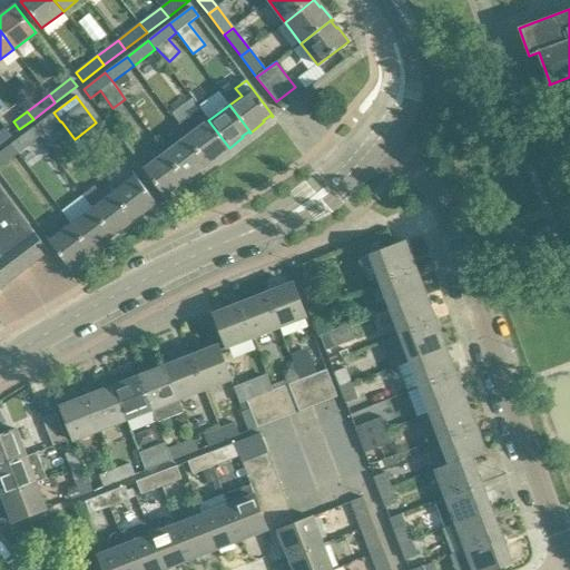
[(51,128),(60,121),(53,112),(31,129),(39,138),(40,137),(48,148),(60,139),(51,128)]
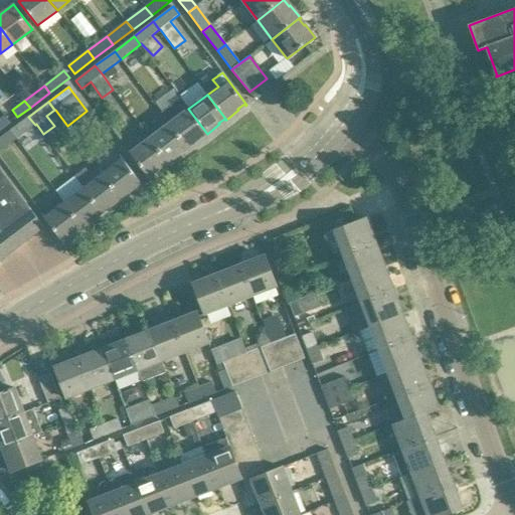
[(206,135),(207,134),(188,109),(169,124),(188,149),(200,139),(199,138),(205,133),(206,135)]
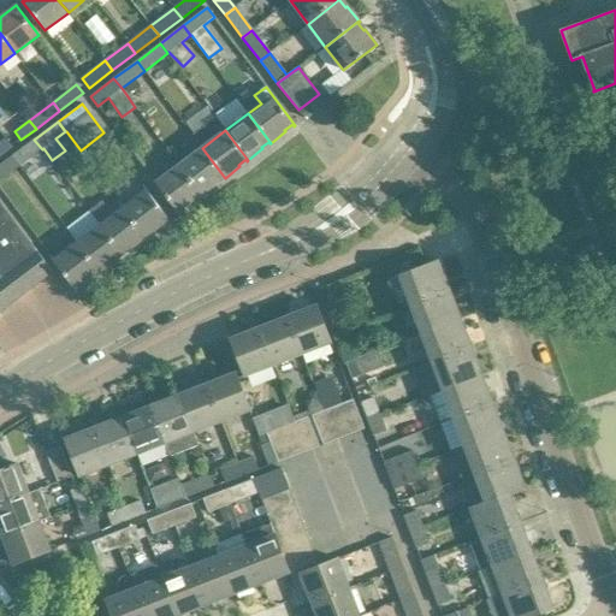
[(5,138),(0,142),(0,155),(12,147),(5,138)]
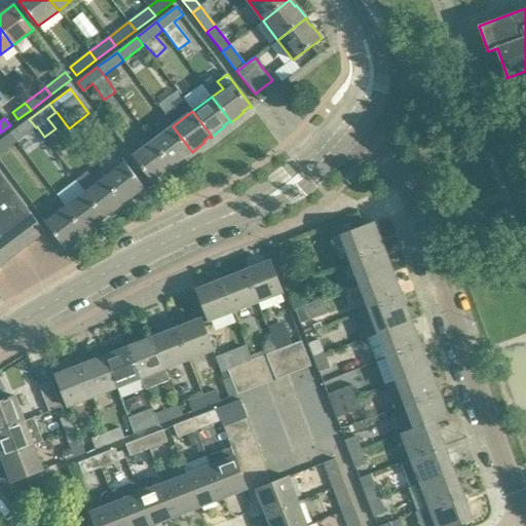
[(15,142),(36,127),(29,119),(9,134),(15,142)]
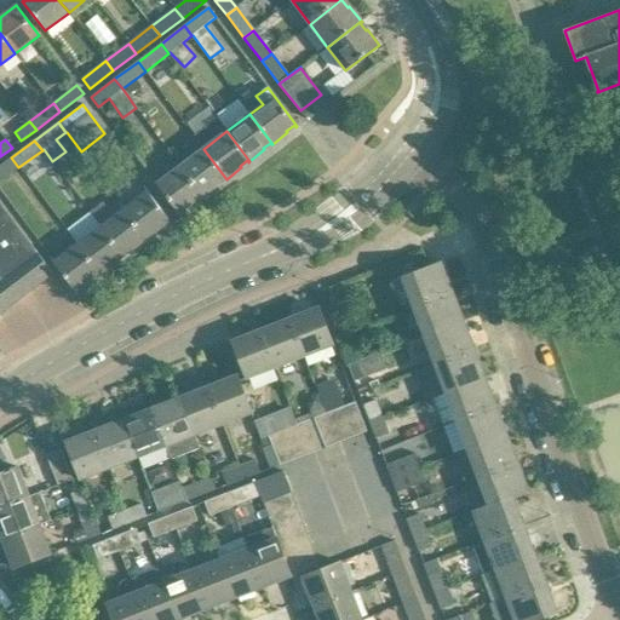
[(225,179),(227,179),(204,149),(181,166),(204,196),(218,184),(217,183),(224,177),(225,179)]
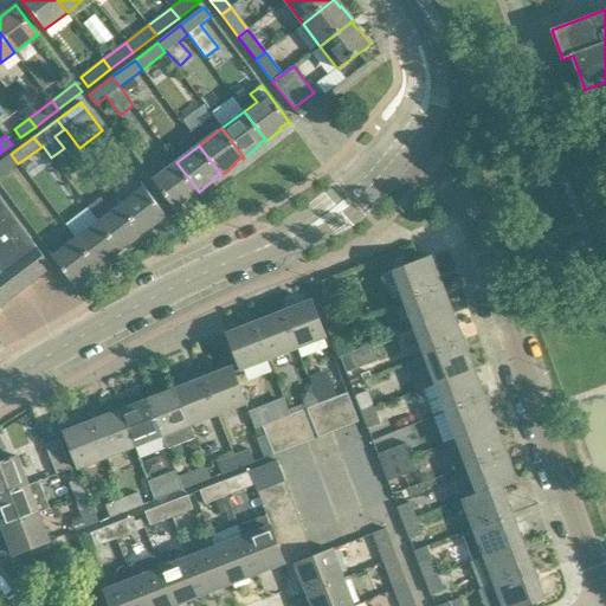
[(0,176),(18,163),(11,154),(0,162),(0,176)]
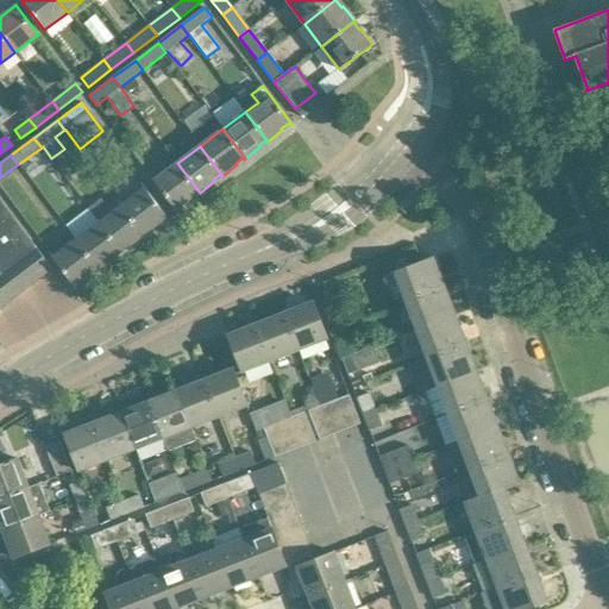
[(199,193),(200,193),(177,163),(154,181),(176,211),(192,199),(190,198),(198,192),(199,193)]
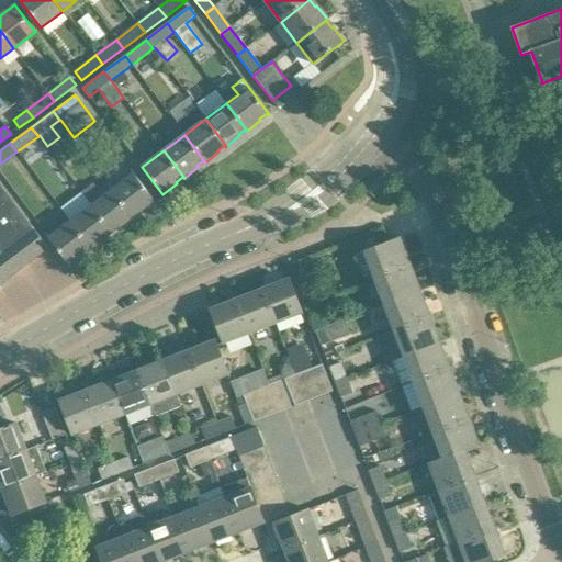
[(133,173),(112,190),(132,217),(133,216),(132,215),(144,206),(145,208),(154,201),(133,173)]
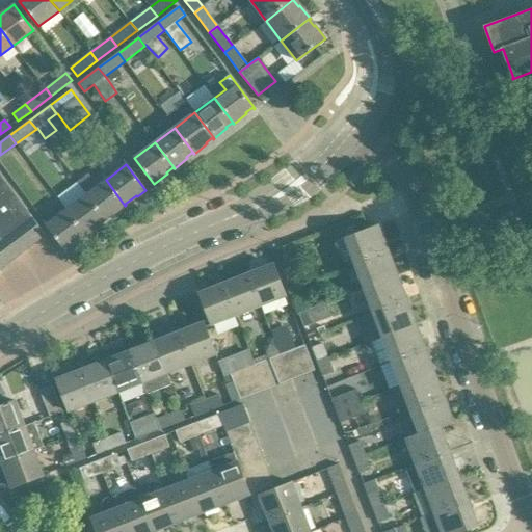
[(45,235),(30,215),(0,174),(0,237),(1,237),(10,230),(20,222),(35,242),(45,235)]
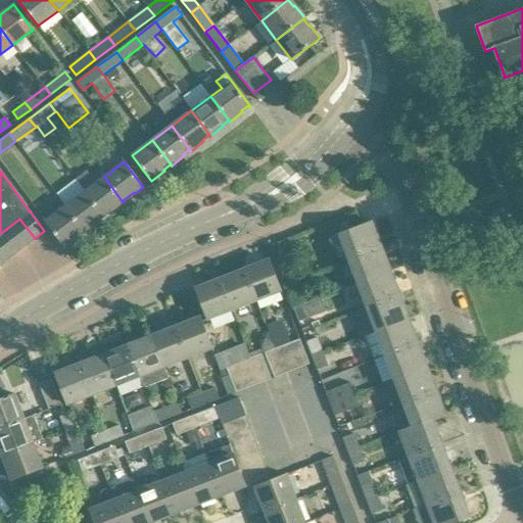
[(123,202),(104,177),(85,191),(103,217),(104,217),(103,216),(114,206),(115,207),(123,202)]
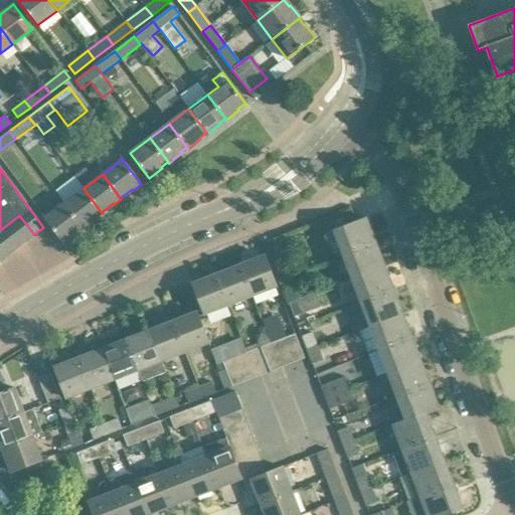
[(94,219),(102,213),(83,188),(63,203),(82,227),(83,227),(82,226),(94,218),(94,219)]
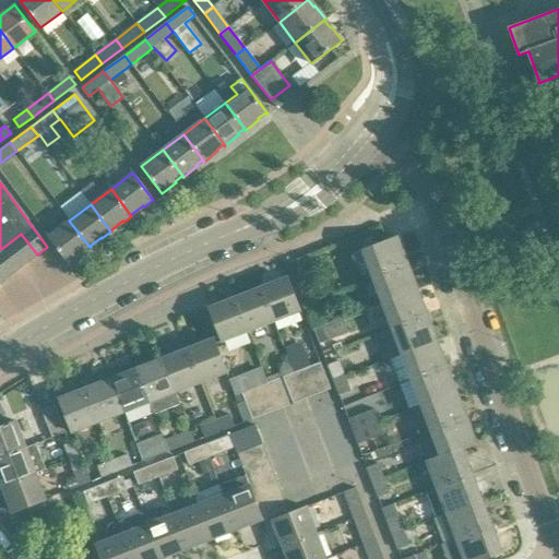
[(90,247),(69,221),(48,237),(68,263),(69,263),(69,262),(81,252),(81,253),(90,247)]
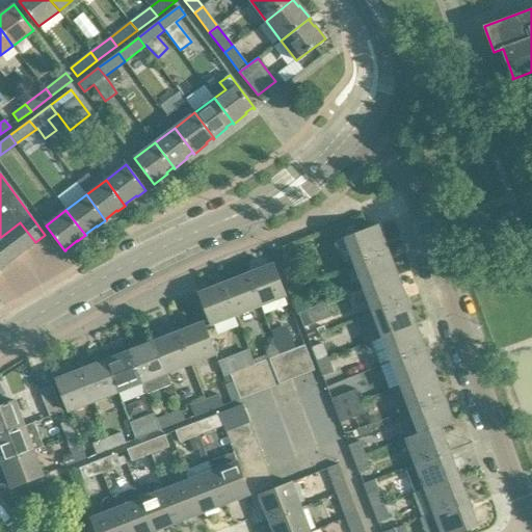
[(35,242),(20,222),(10,230),(25,249),(35,242)]
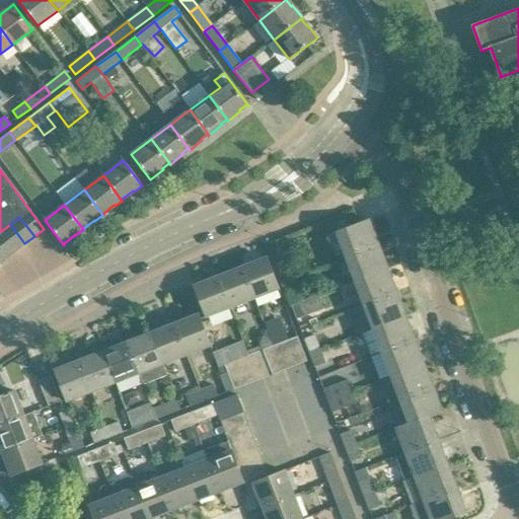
[(337,232),(346,256),(379,244),(370,220),(337,232)]
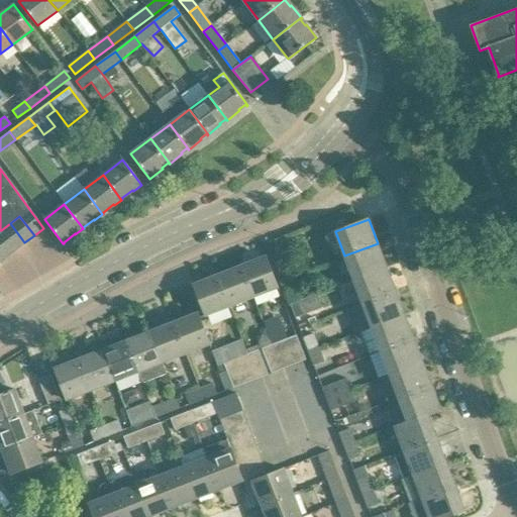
[(24,242),(10,223),(1,230),(15,249),(24,242)]
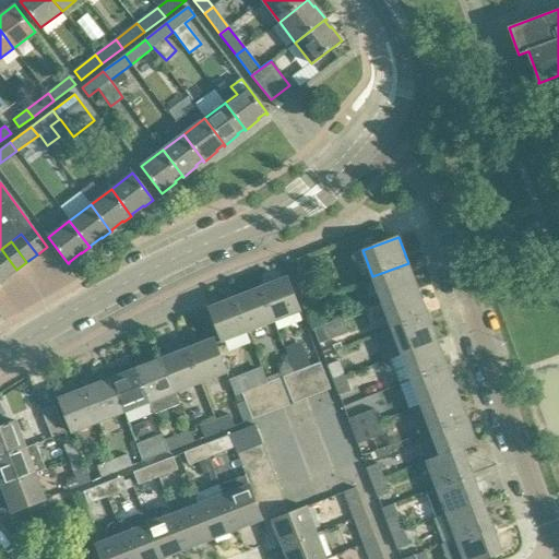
[(16,270),(1,249),(0,249),(0,269),(7,277),(16,270)]
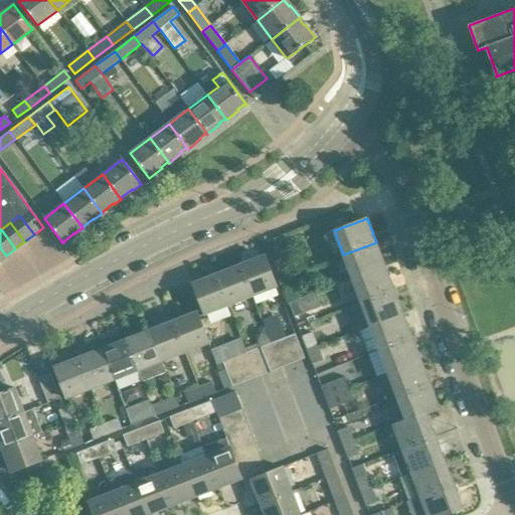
[(385,266),(376,242),(343,254),(352,279),(385,266)]
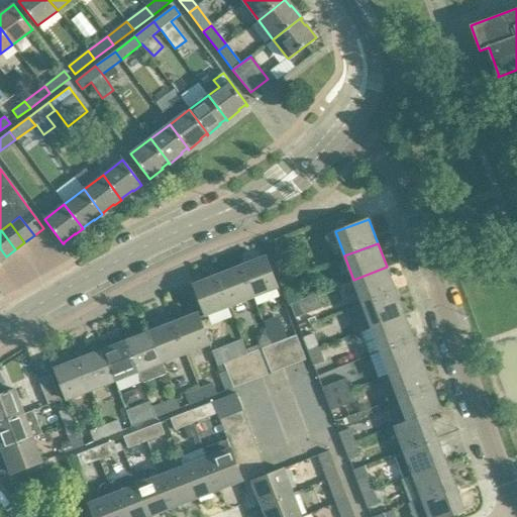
[(282,251),(272,255),(278,270),(288,266),(282,251)]
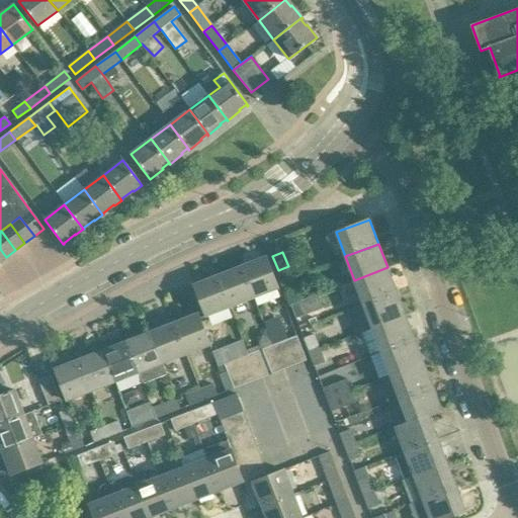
[(266,257),(242,266),(254,297),(278,288),(266,257)]
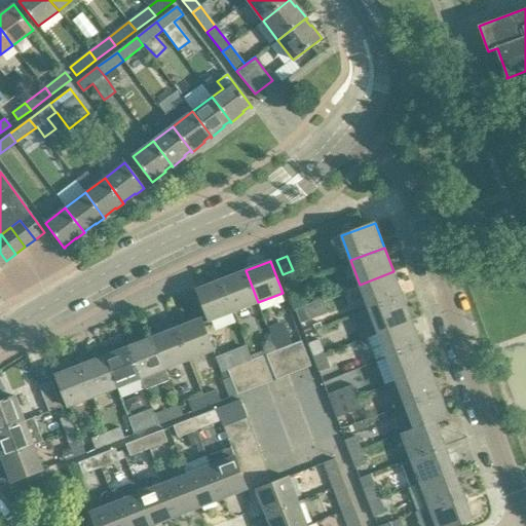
[(258,302),(246,270),(221,279),(233,311),(258,302)]
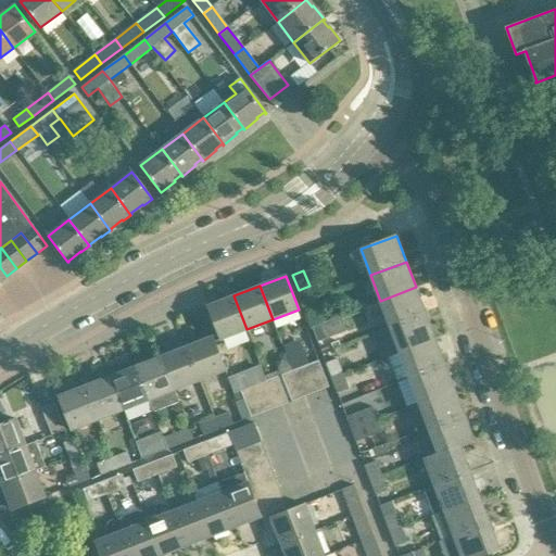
[(426,313),(416,287),(380,301),(390,326),(426,313)]
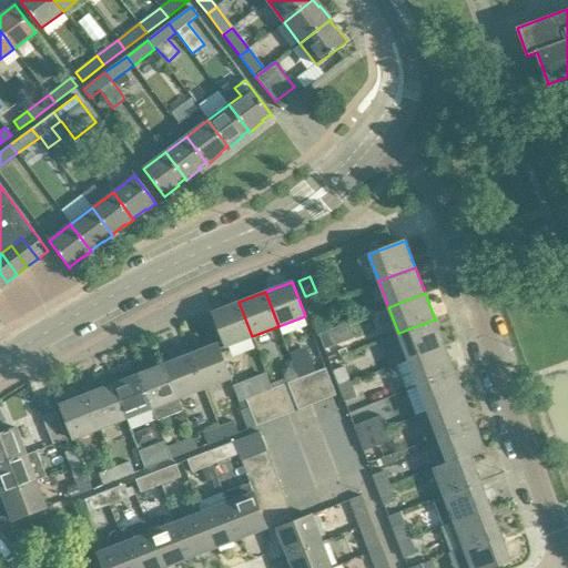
[(252,336),(239,302),(212,312),(225,347),(252,336)]
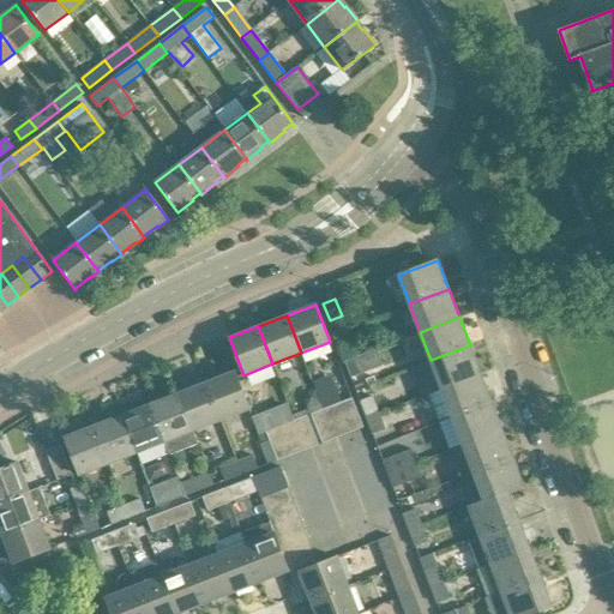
[(338,344),(344,361),(357,356),(350,339),(338,344)]
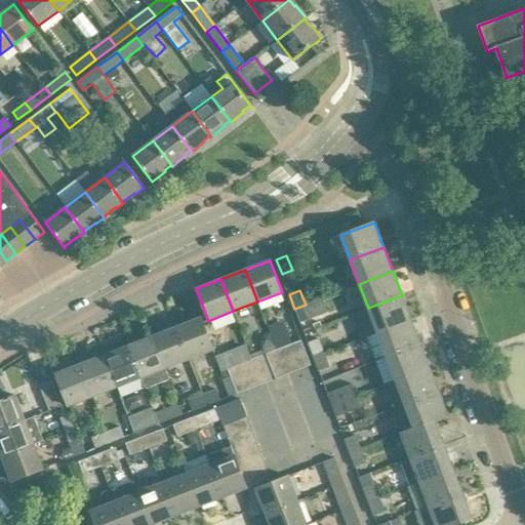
[(411,319),(402,295),(368,308),(377,332),(411,319)]
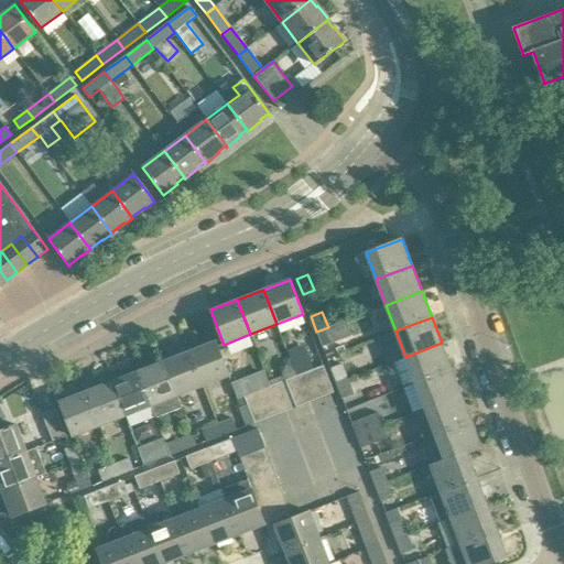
[(334,343),(328,327),(316,332),(323,347),(334,343)]
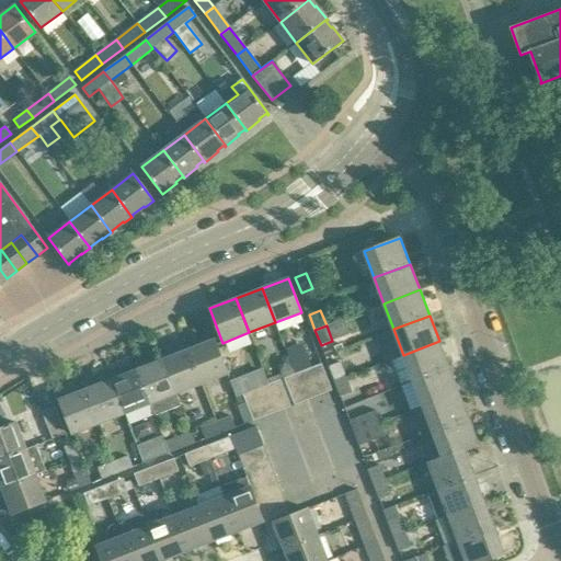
[(215,340),(189,350),(202,384),(228,374),(215,340)]
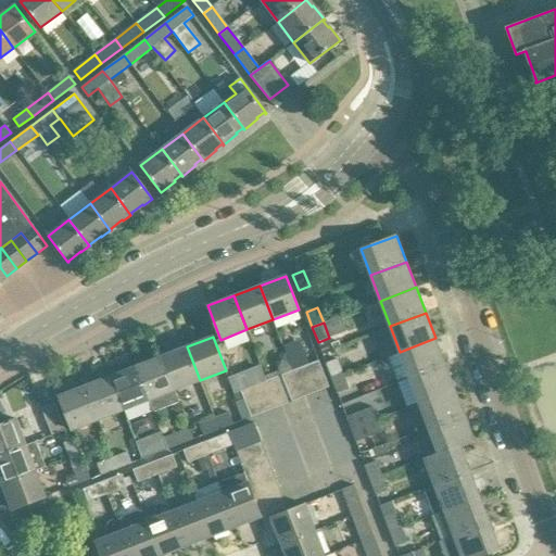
[(445,364),(436,338),(400,352),(409,378),(445,364)]
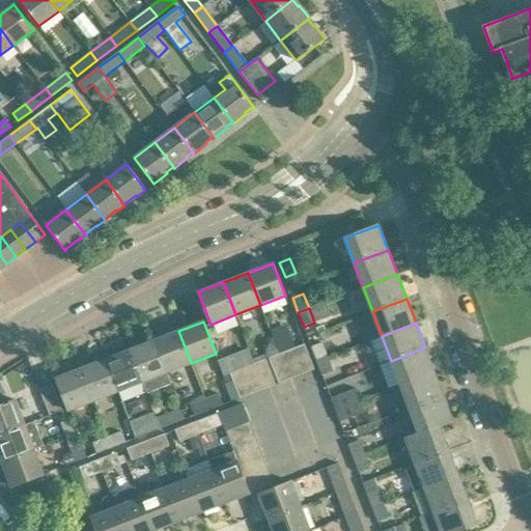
[(191,363),(178,331),(154,340),(166,372),(191,363)]
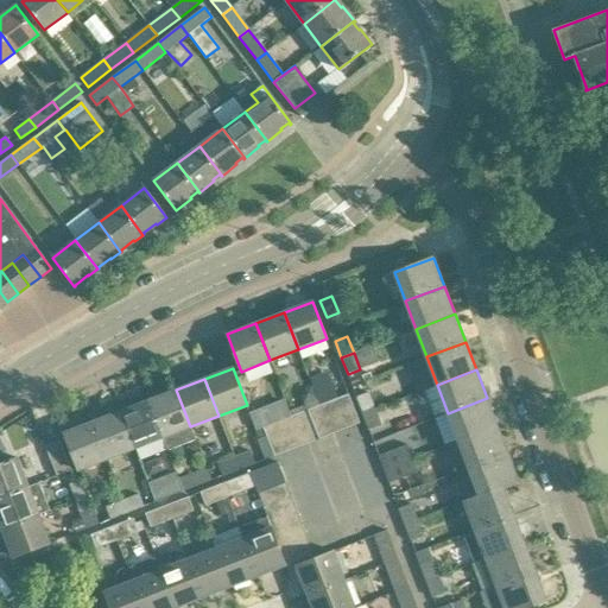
[(190,426),(176,390),(149,400),(163,437),(168,451),(196,441),(190,426)]
